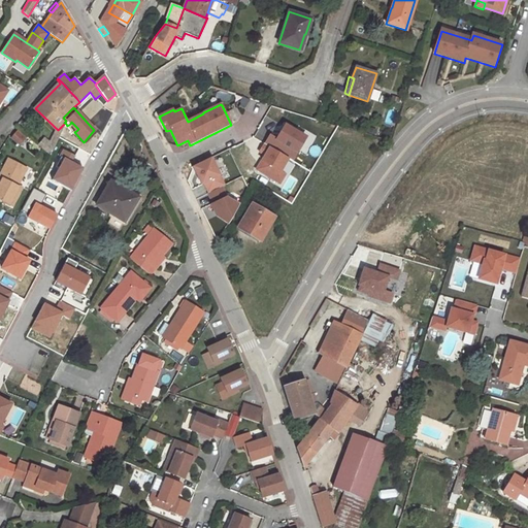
[(71,122),(70,124),(76,131),(78,129),(71,122)]
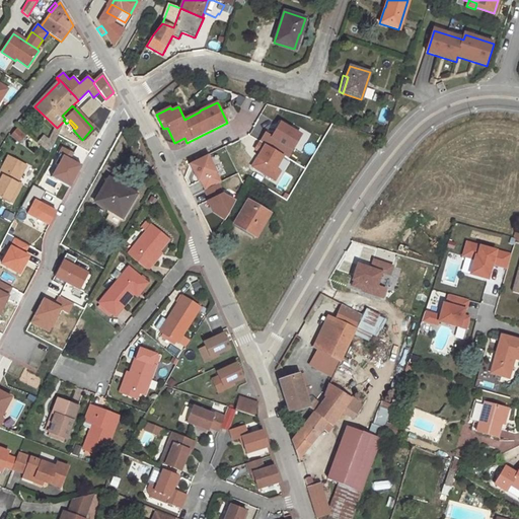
[(23,135),(17,129),(12,134),(18,140),(23,135)]
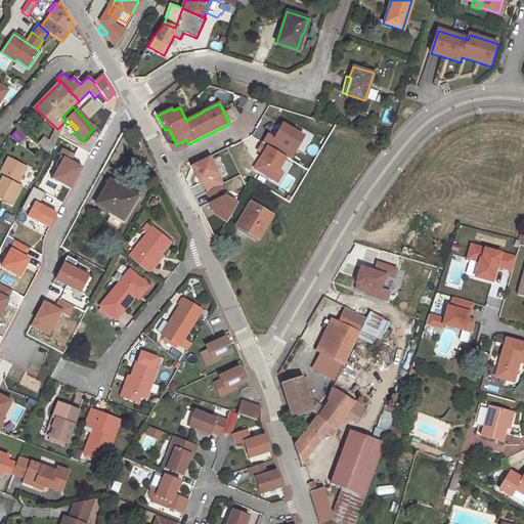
[(44,139),(39,145),(48,154),(53,147),(44,139)]
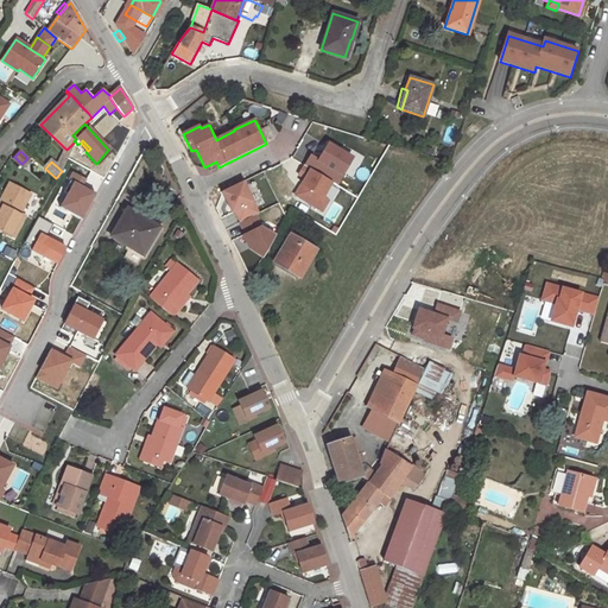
[(333,183),(304,166),(299,176),(305,179),(296,196),(322,213),(329,202),(323,198),(333,183)]
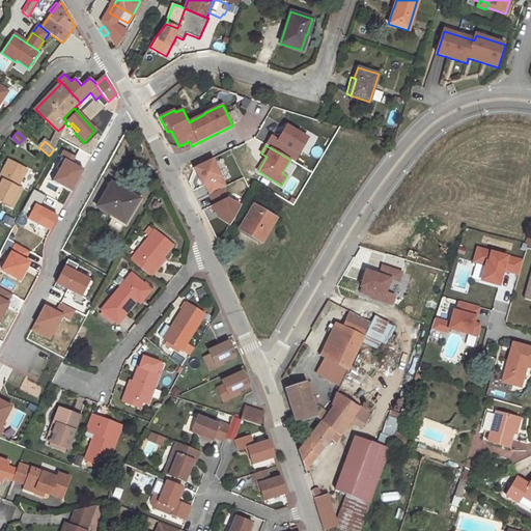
[(85,167),(65,157),(54,179),(74,190),(85,167)]
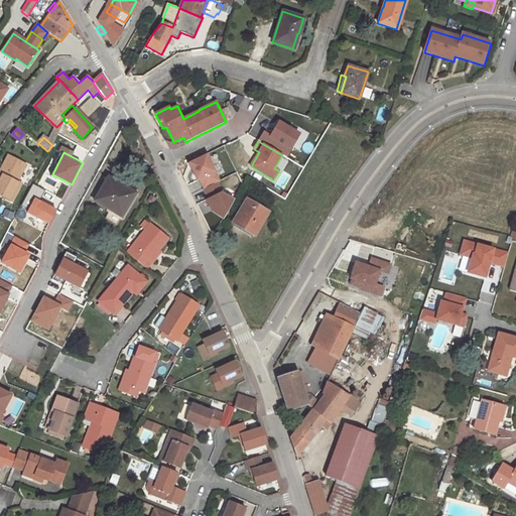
[(206,154),(188,163),(198,181),(200,179),(204,188),(217,182),(220,181),(206,154)]
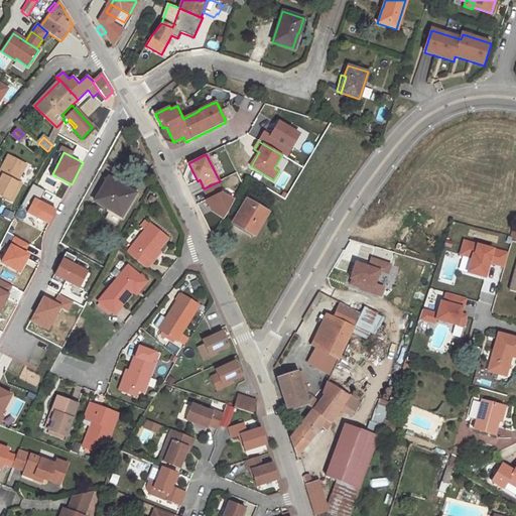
[(0,176),(0,196),(11,202),(20,183),(17,182),(25,165),(7,157),(0,169),(0,174),(1,175),(0,176)]
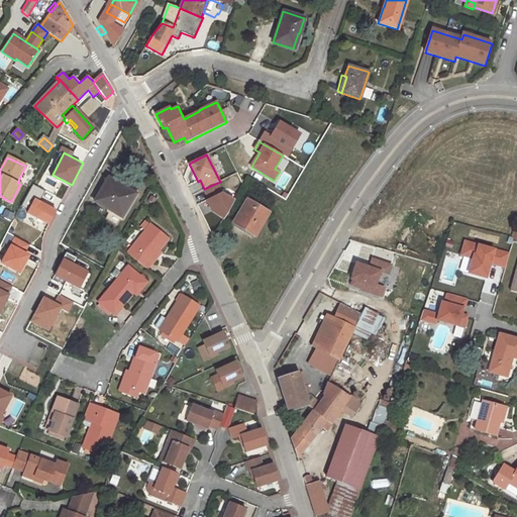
[(110,211),(121,218),(135,194),(108,178),(99,193),(102,195),(97,204),(110,211)]
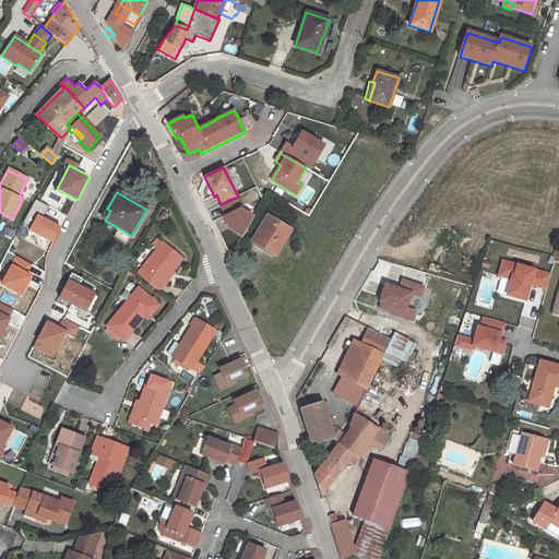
[(235,198),(221,204),(221,205),(226,215),(224,216),(229,228),(241,238),(253,217),(239,209),(240,209),(235,198)]
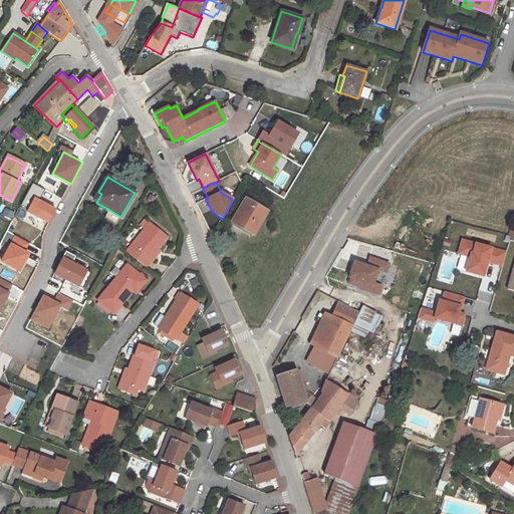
[(93,201),(96,203),(101,194),(98,192),(93,201)]
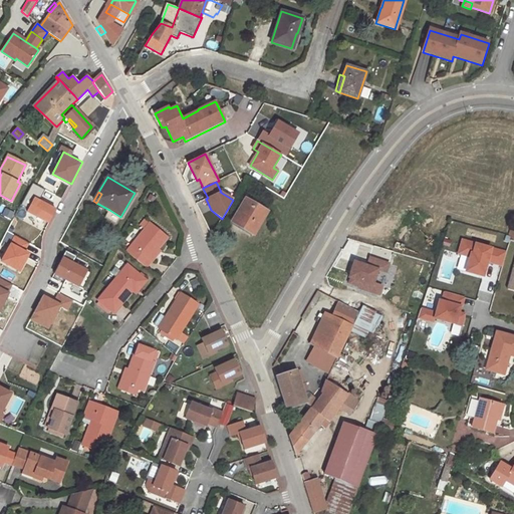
[(58,207),(36,196),(29,211),(51,222),(58,207)]
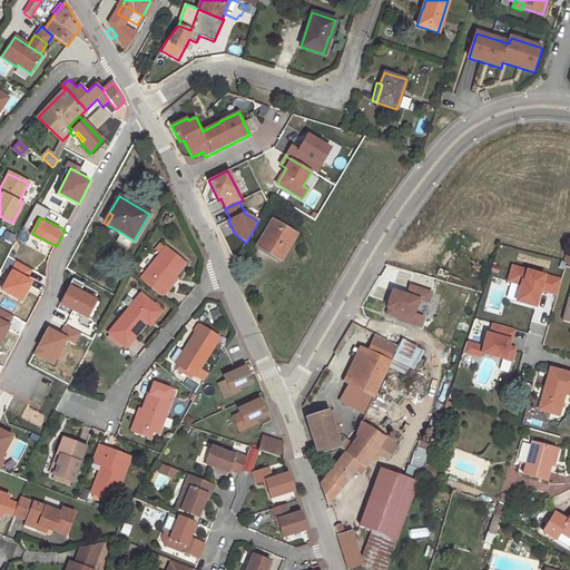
[(295,235),(272,222),(258,245),(282,259),(295,235)]
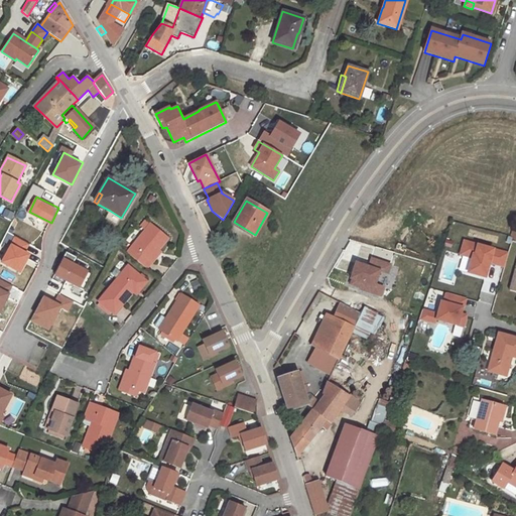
[(117,225),(121,218),(110,211),(105,218),(117,225)]
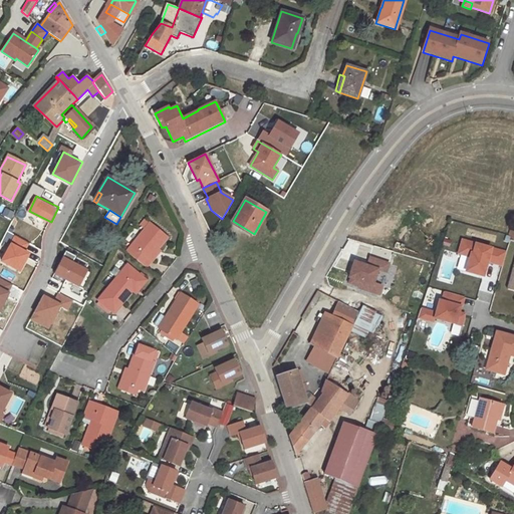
[(139,225),(144,230),(150,224),(144,220),(139,225)]
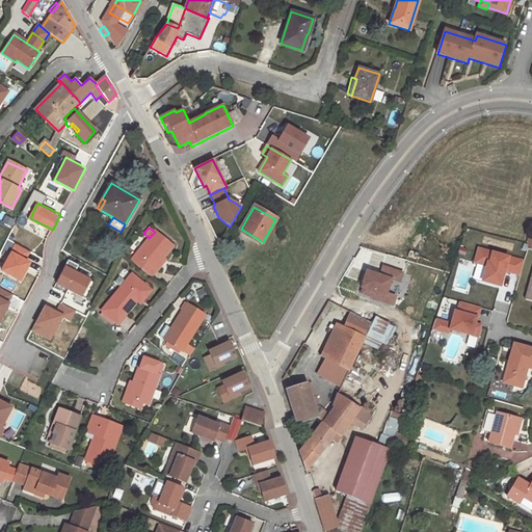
[(149,238),(131,260),(152,277),(156,271),(154,269),(163,258),(173,246),(155,232),(149,238)]
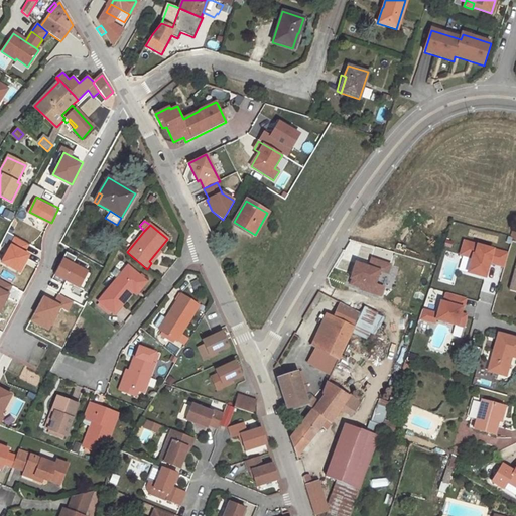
[(121,236),(115,232),(112,237),(118,240),(121,236)]
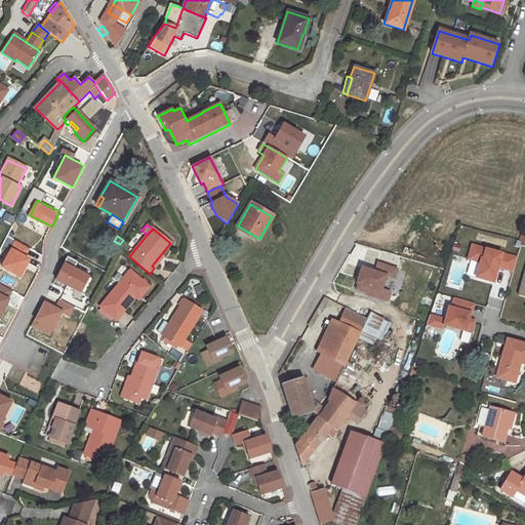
[(32,247),(15,239),(2,266),(22,276),(32,256),(28,254),(32,247)]
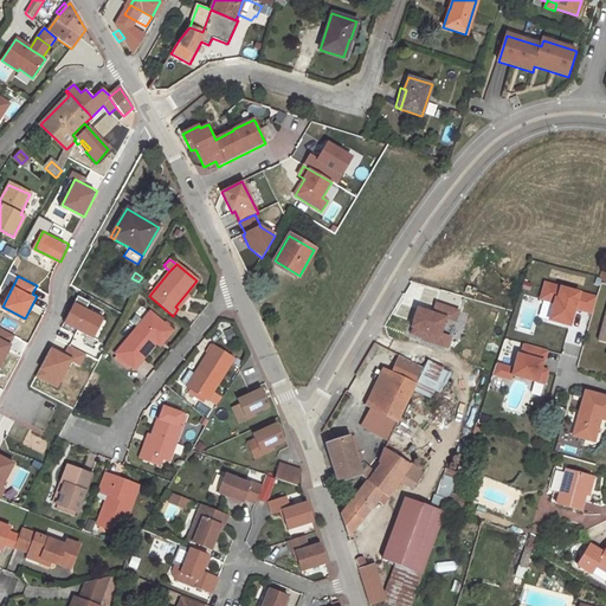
[(595,298),(545,283),(540,300),(553,303),(548,321),(568,326),(574,309),(592,314),(595,298)]
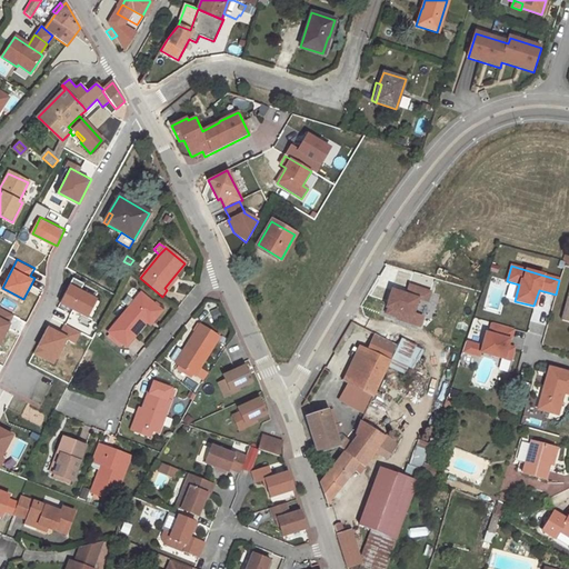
[(177,278),(175,276),(165,288),(167,290),(177,278)]
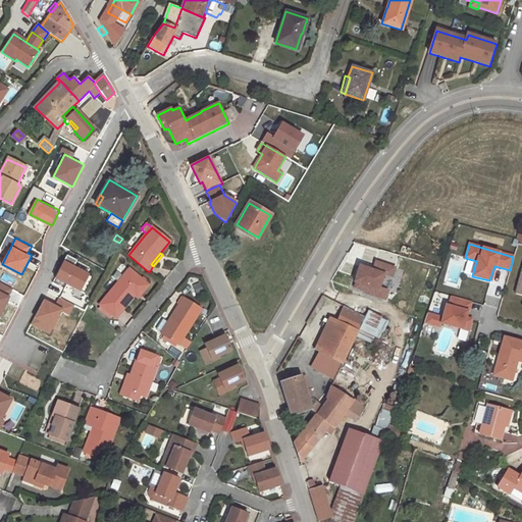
[(94,273),(65,259),(56,278),(85,292),(94,273)]
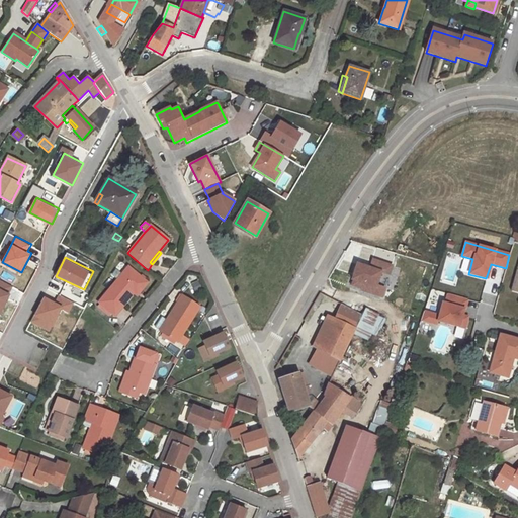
[(394,266),(372,259),(369,266),(355,262),(349,281),(352,282),(351,286),(360,289),(360,292),(382,299),(385,288),(378,286),(381,275),(390,277),(394,266)]
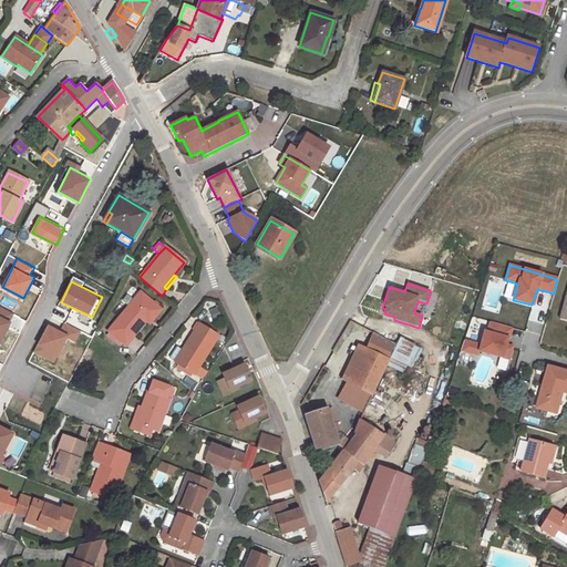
[(146,321),(157,307),(140,292),(107,331),(112,334),(122,342),(125,346),(146,321)]
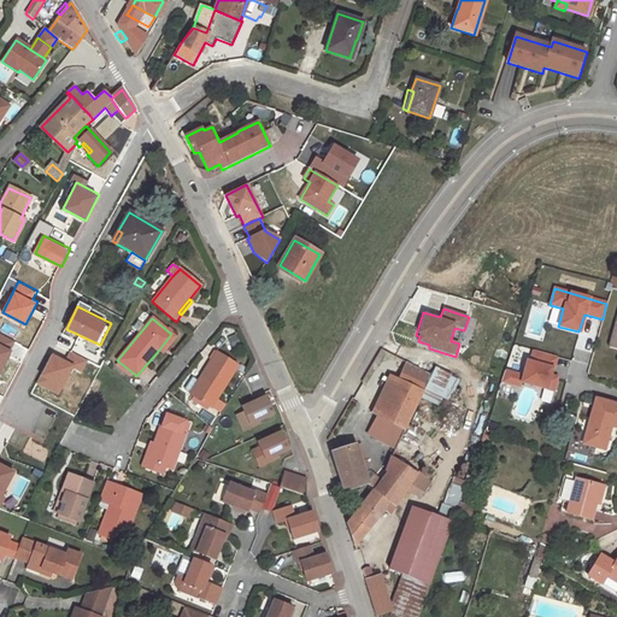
[(0,372),(17,339),(0,330),(0,372)]
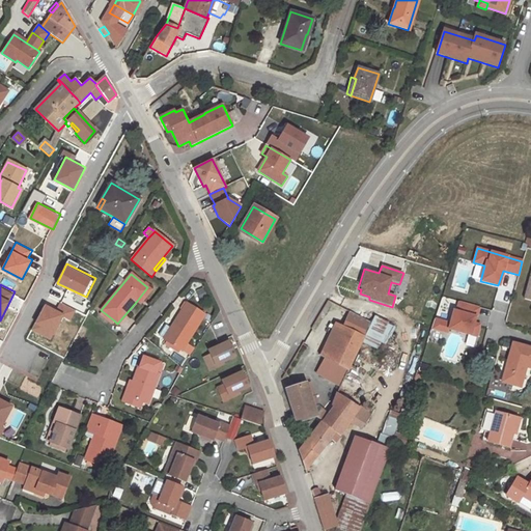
[(150,290),(147,287),(137,301),(140,304),(150,290)]
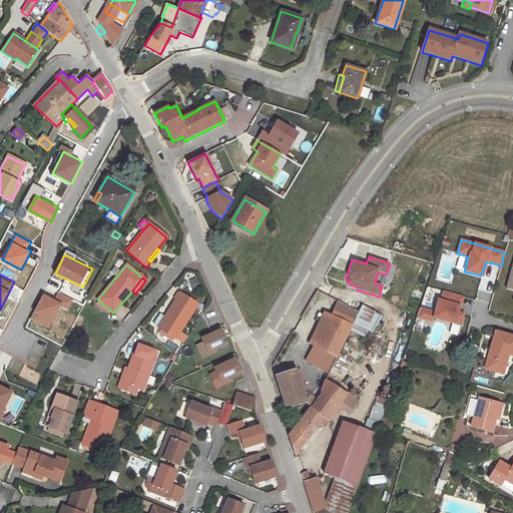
[(434,313),(419,309),(416,318),(432,322),(433,318),(459,325),(463,314),(457,313),(458,307),(460,307),(462,297),(443,292),(440,301),(438,301),(434,313)]
